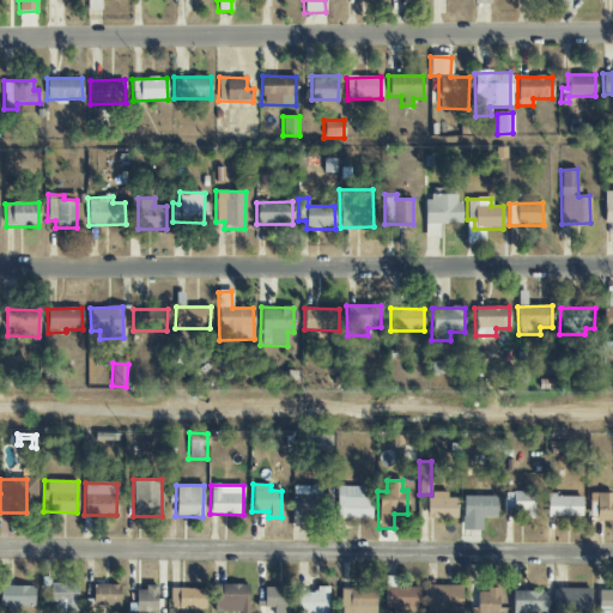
[(320,486),(292,486),(293,515),(331,514),(331,495),(321,495),(320,486)]
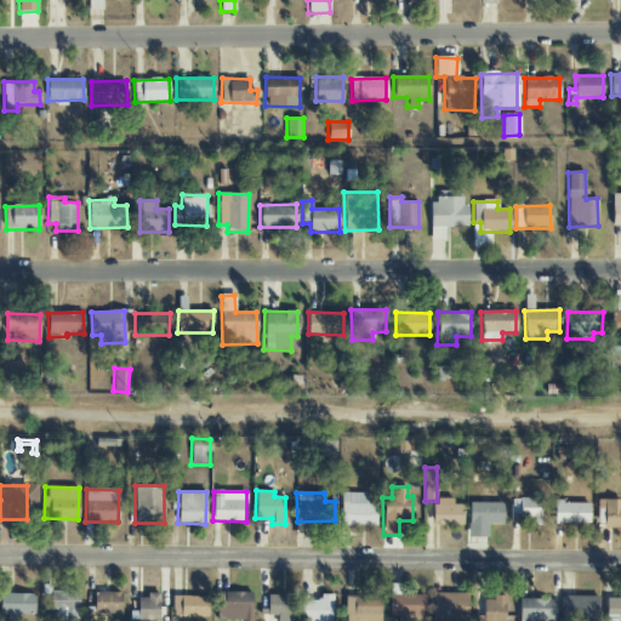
[(341,525),(376,527),(376,505),(368,505),(368,494),(341,493),(341,525)]
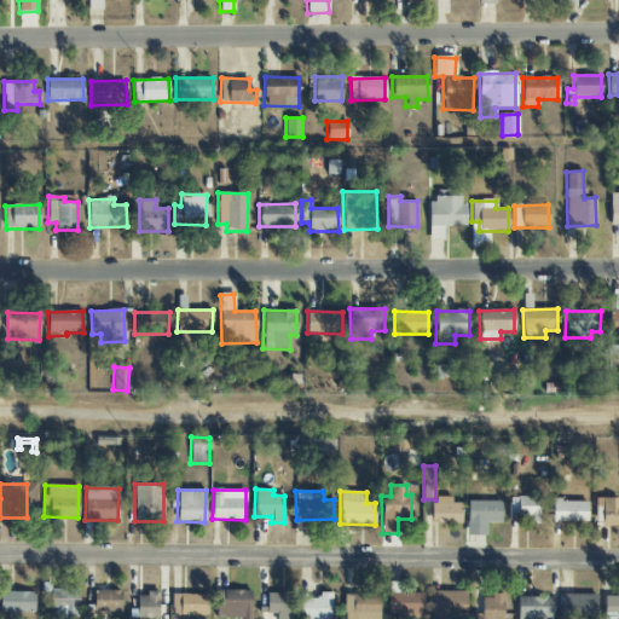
[(461,503),(451,503),(451,497),(432,497),(432,524),(461,524),(461,503)]
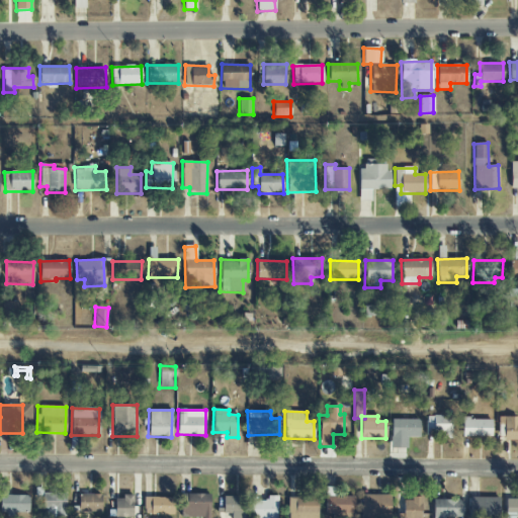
[(426,437),(451,436),(450,416),(426,417),(426,437)]
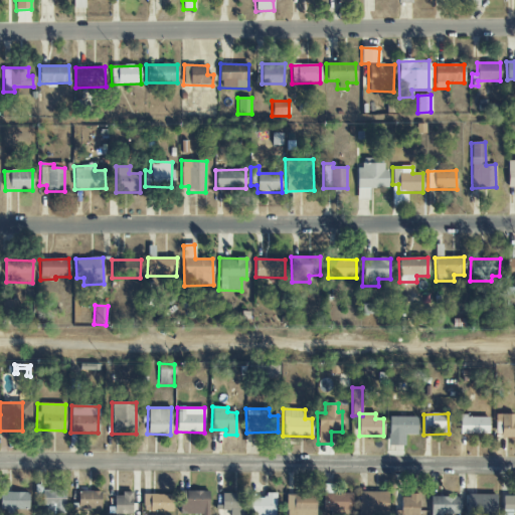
[(514,414),(495,414),(495,438),(514,437),(514,419),(514,420),(514,414)]
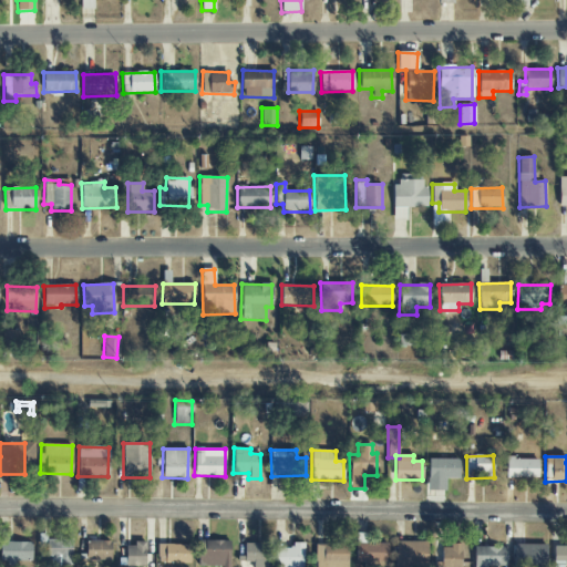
[(428,491),(445,491),(445,478),(459,478),(459,460),(428,459),(428,491)]
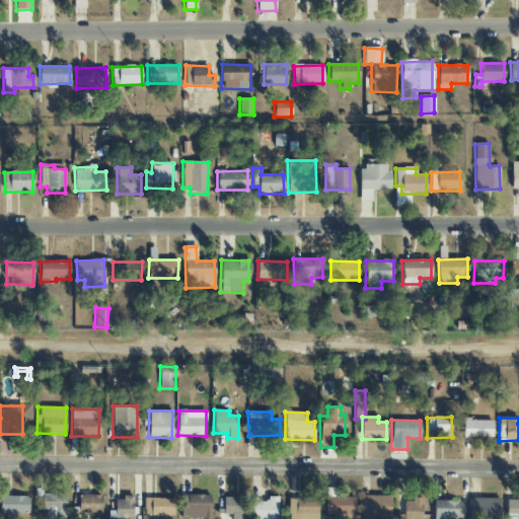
[(493,421),(463,420),(462,438),(493,439),(493,421)]
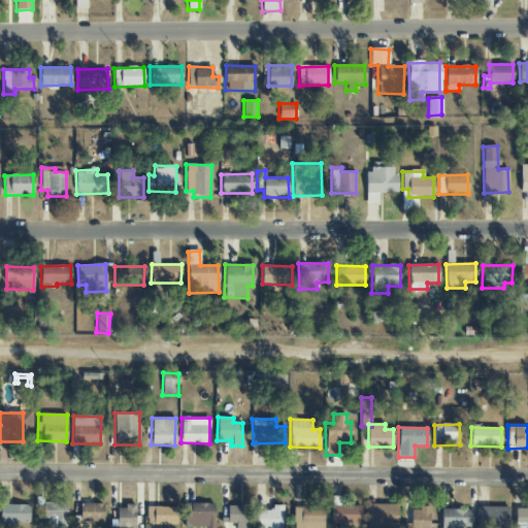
[(66,527),(66,501),(36,501),(36,506),(41,506),(41,527),(66,527)]
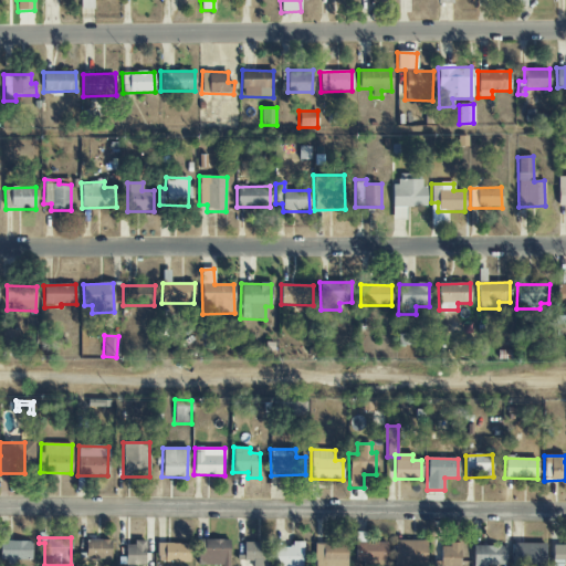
[(229,565),(229,541),(197,540),(197,565),(205,565),(229,565)]
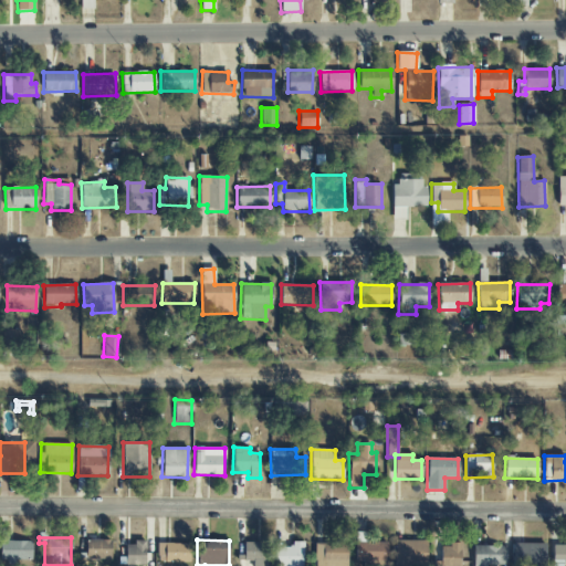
[(0,561),(31,562),(31,542),(0,541),(0,561)]
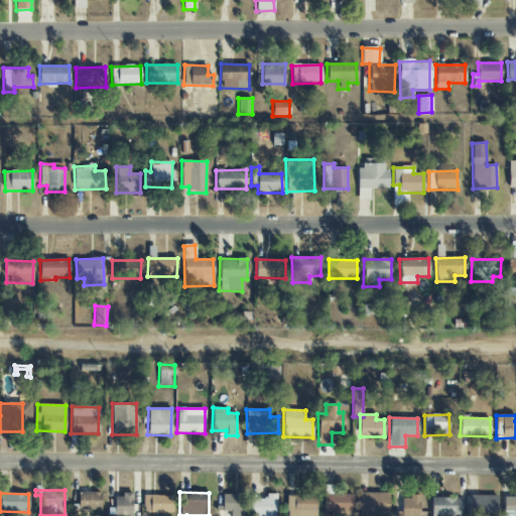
[(101,511),(101,493),(78,493),(78,511),(101,511)]
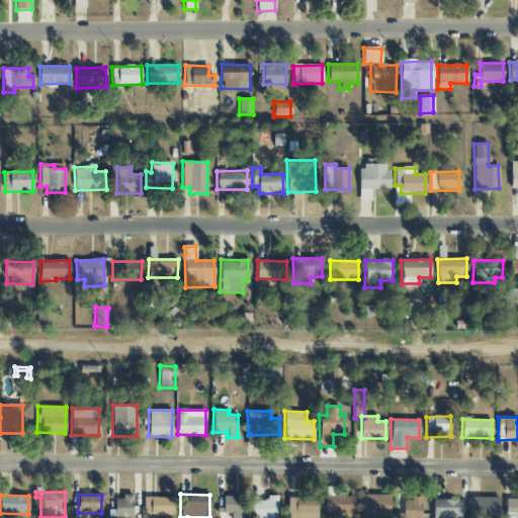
[(392,495),(361,495),(361,516),(391,517),(392,495)]
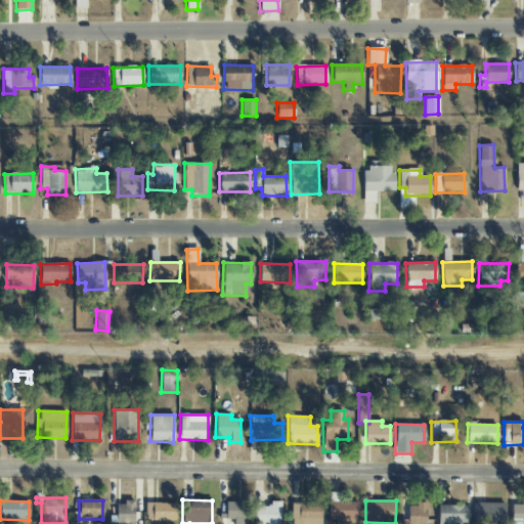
[(225,503),(225,514),(220,515),(220,523),(247,523),(247,501),(225,503)]
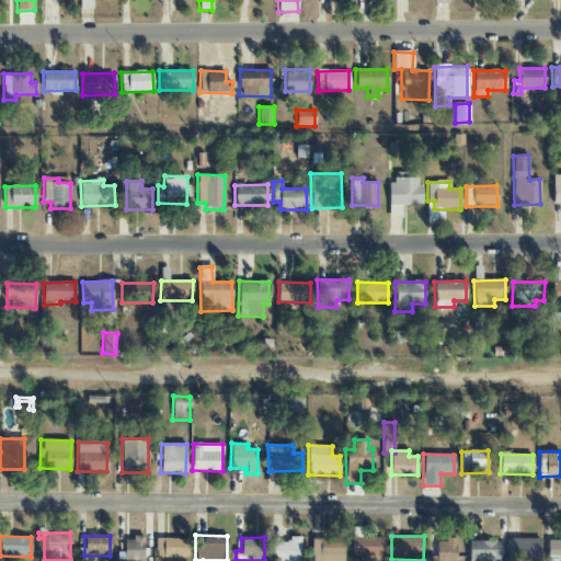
[(299,560),(299,537),(289,537),(289,542),(272,542),(272,560),(299,560)]
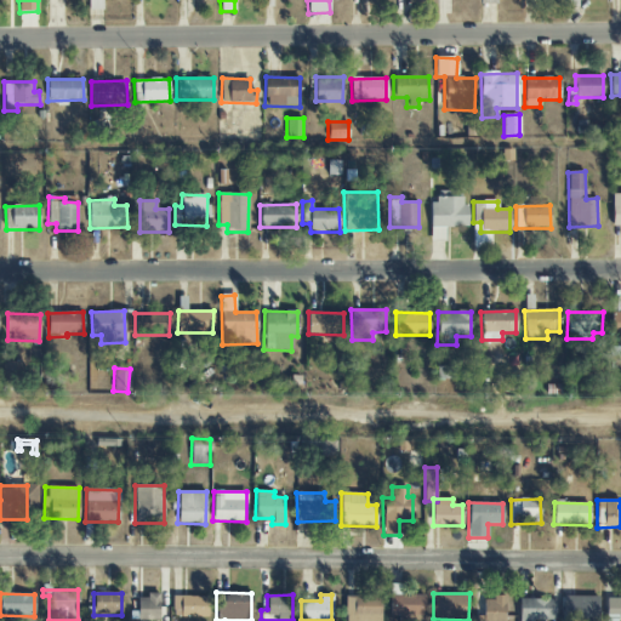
[(426,596),(391,594),(389,619),(425,620),(426,596)]
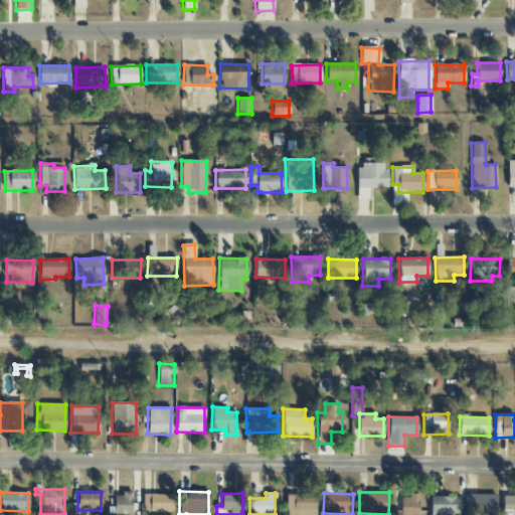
[(132,514),(132,494),(114,494),(114,514),(132,514)]
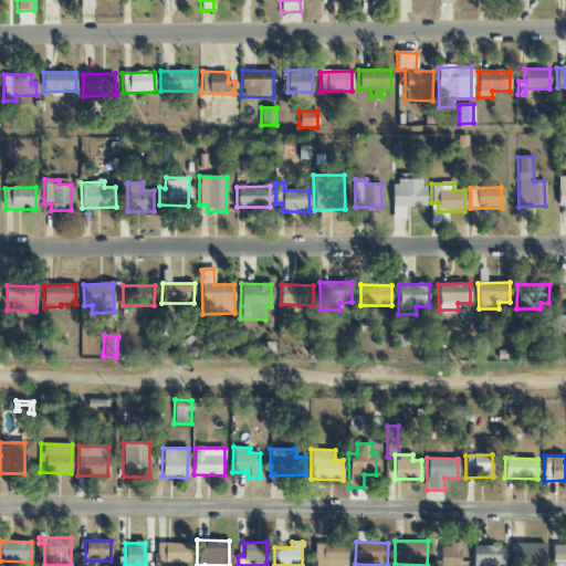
[(544,565),(545,544),(513,543),(512,565),(544,565)]
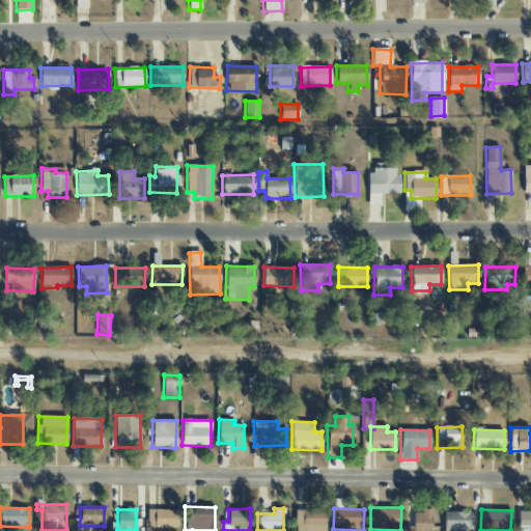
[(177,528),(177,510),(147,510),(147,528),(177,528)]
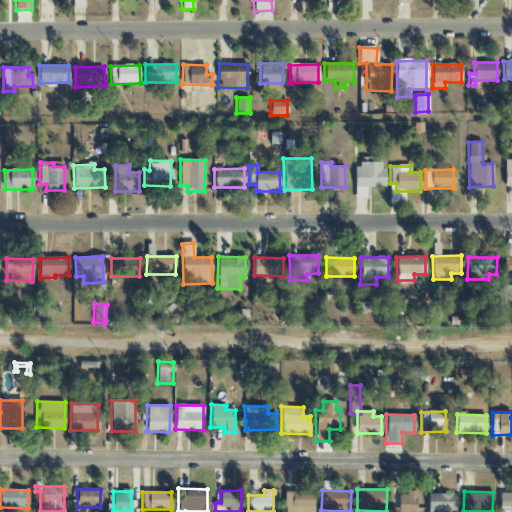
[(313,511),(314,492),(285,492),(284,511),(313,511)]
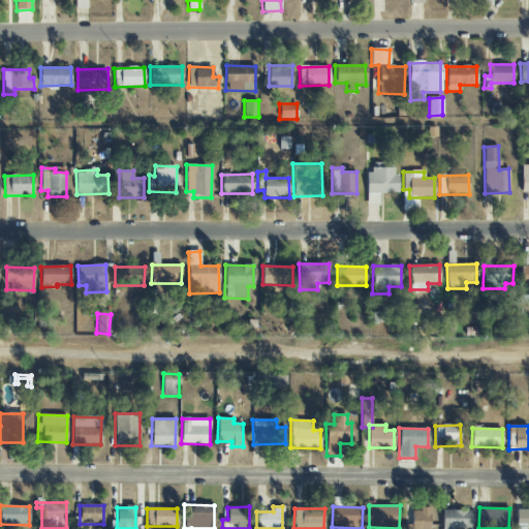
[(430,528),(431,508),(411,509),(412,528),(430,528)]
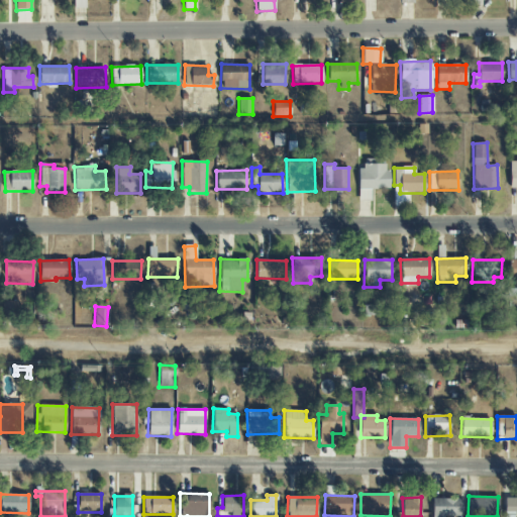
[(432,516),(443,516),(444,516),(461,516),(461,499),(433,498),(432,516)]
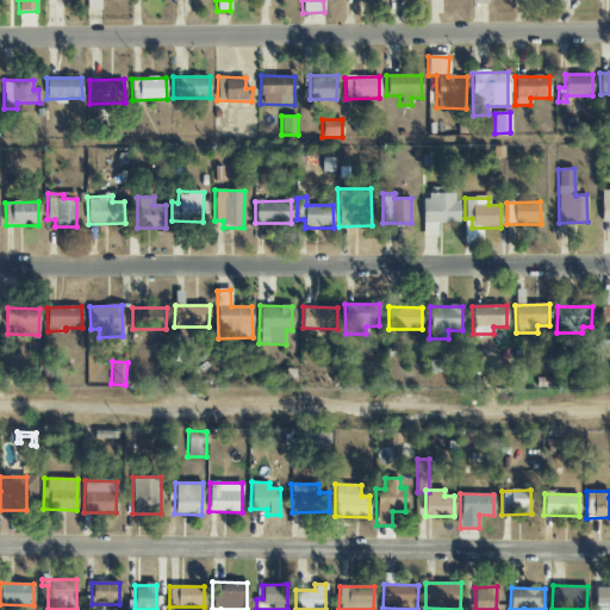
[(609,587),(596,587),(595,609),(609,609),(609,587)]
